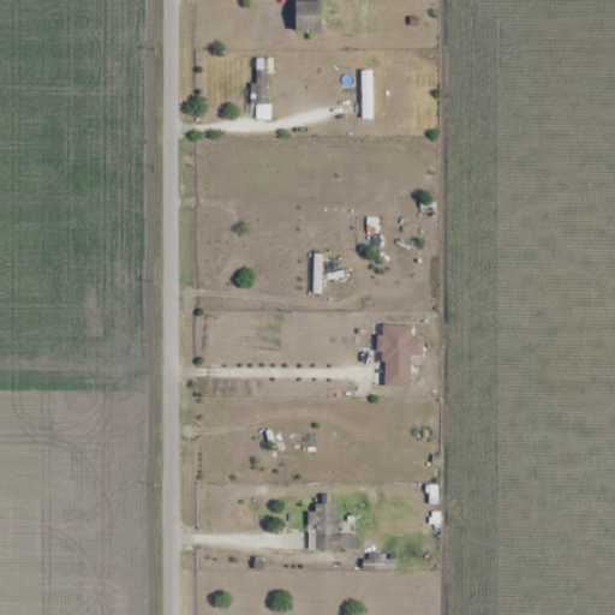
[(320,31),(320,1),(293,1),(293,31),(320,31)]
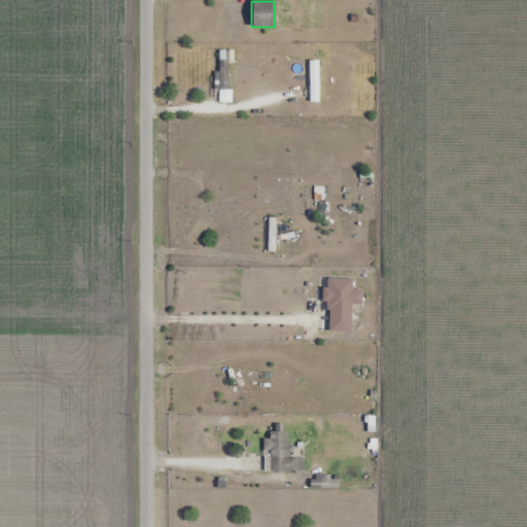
[(229,50),(217,50),(217,91),(229,91),(229,50)]
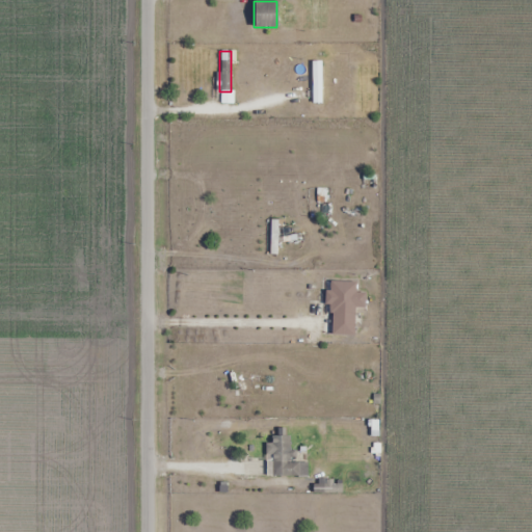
[(320,62),(312,62),(312,103),(320,103),(320,62)]
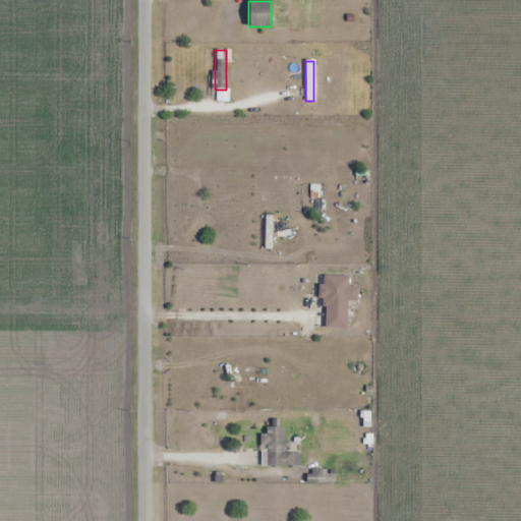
[(348,276),(323,276),(322,329),(346,330),(347,302),(357,302),(357,287),(348,287),(348,276)]
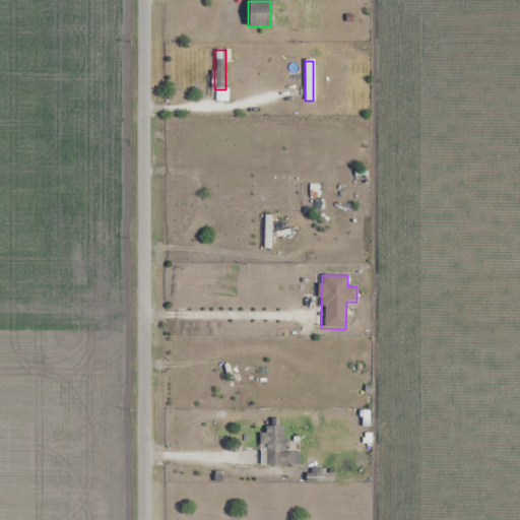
[(284,374),(270,374),(270,387),(284,387),(284,374)]
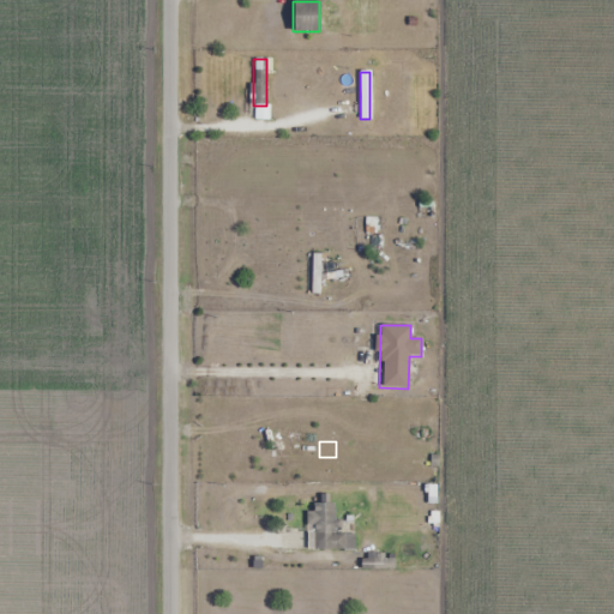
[(355,552),(355,534),(335,534),(335,504),(309,504),(309,529),(311,529),(311,551),(355,552)]
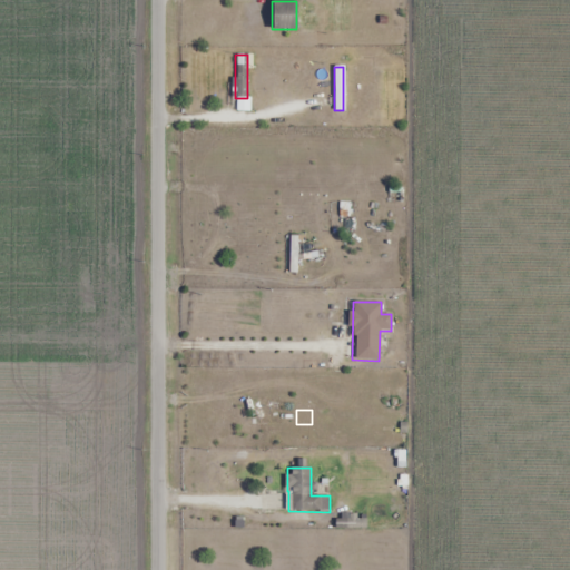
All buildings are outlined.
